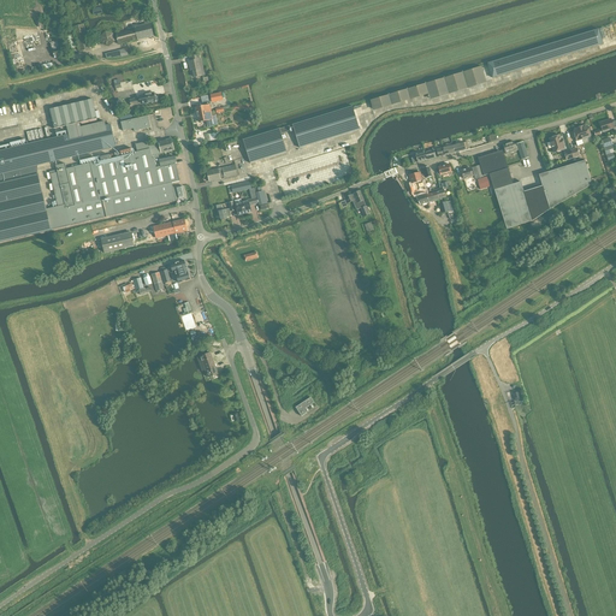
[(137,27),(136,22),(129,23),(130,29),(130,28),(131,29),(124,31),(116,33),(118,45),(130,41),(138,40),(154,36),(150,23),(148,24),(137,27)]
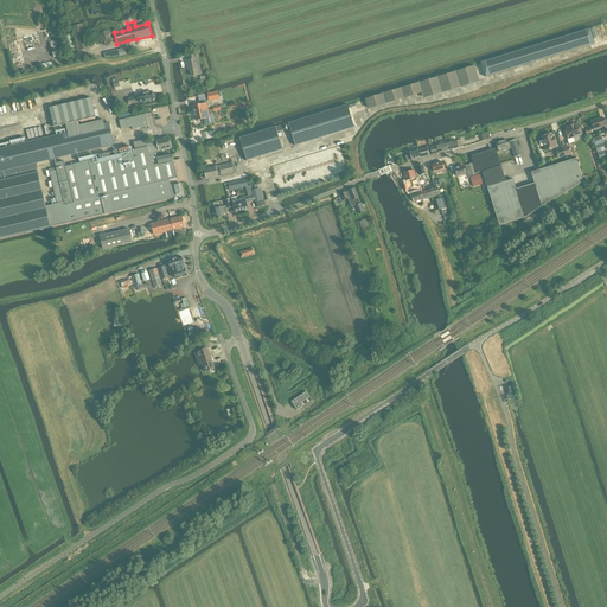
[(78,51),(89,48),(82,24),(72,26),(78,51)]
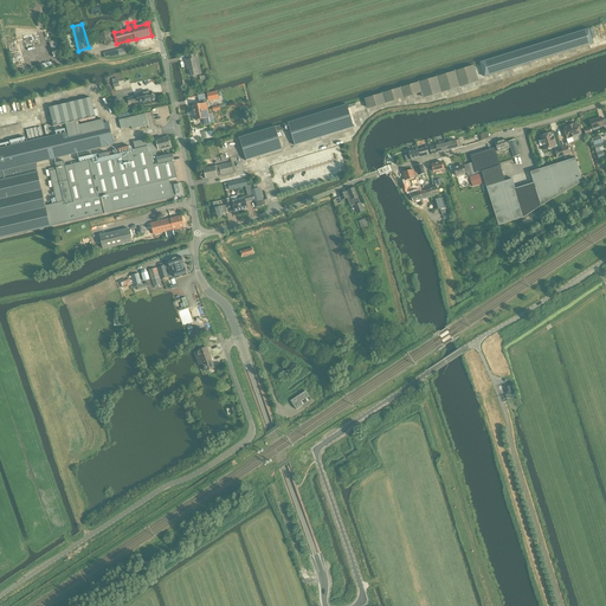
[(484,77),(593,44),(588,30),(479,63),(484,77)]
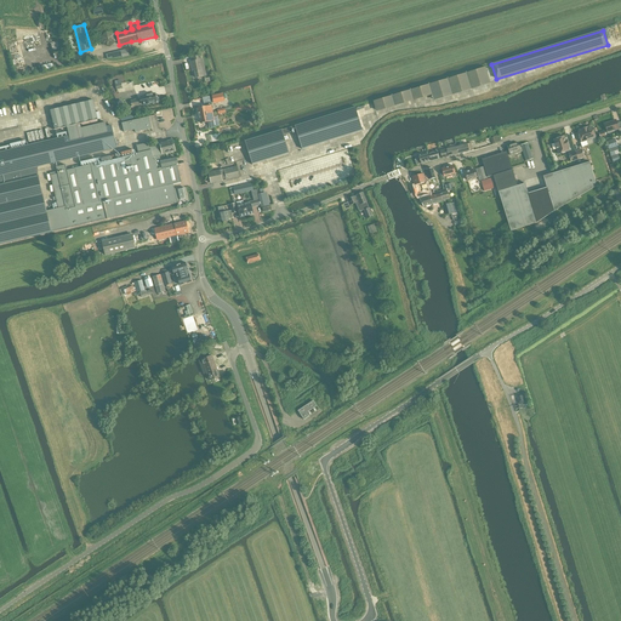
[(101,38),(102,45),(108,46),(114,41),(113,35),(107,33),(101,38)]
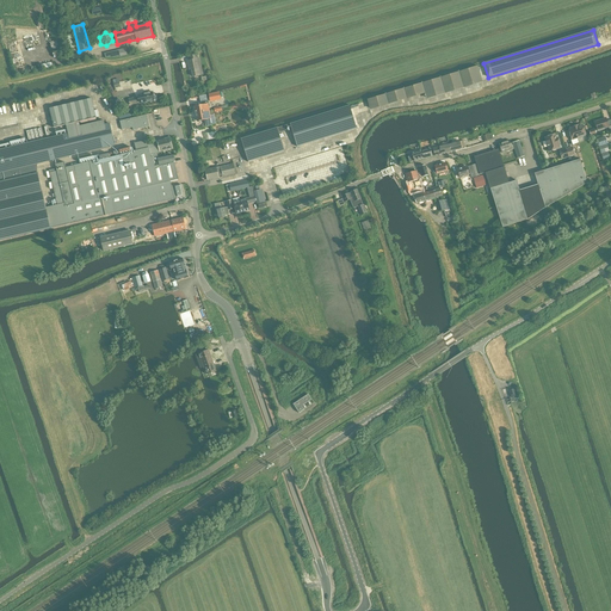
[(65,37),(68,49),(76,47),(74,35),(65,37)]
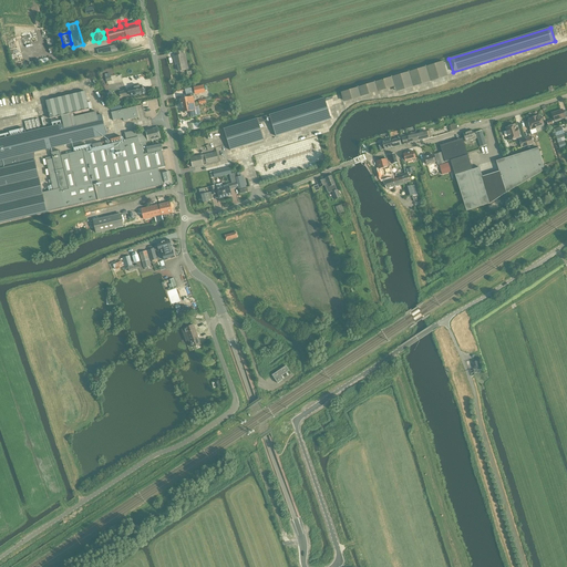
[(176,57),(174,57),(176,64),(177,64),(179,71),(186,70),(186,69),(188,69),(187,65),(185,65),(183,54),(183,51),(175,52),(176,57)]
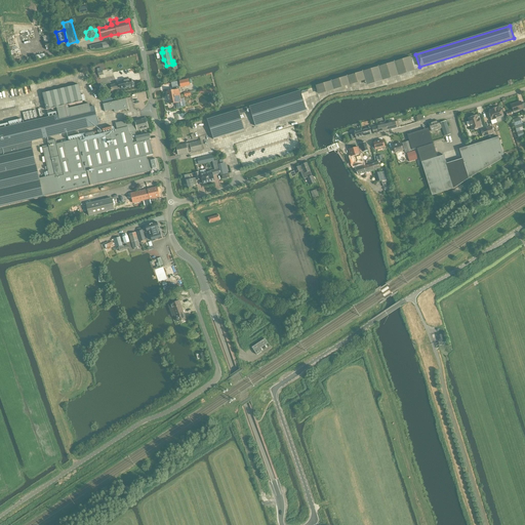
[(123,83),(119,84),(120,87),(124,86),(124,88),(133,86),(132,85),(133,85),(132,82),(132,83),(131,80),(127,81),(126,79),(122,80),(123,81),(122,81),(123,83)]
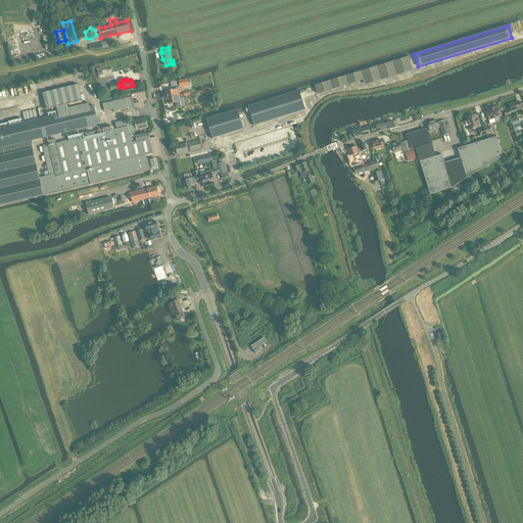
[(188,79),(179,81),(179,82),(180,87),(186,86),(185,85),(189,84),(188,79)]
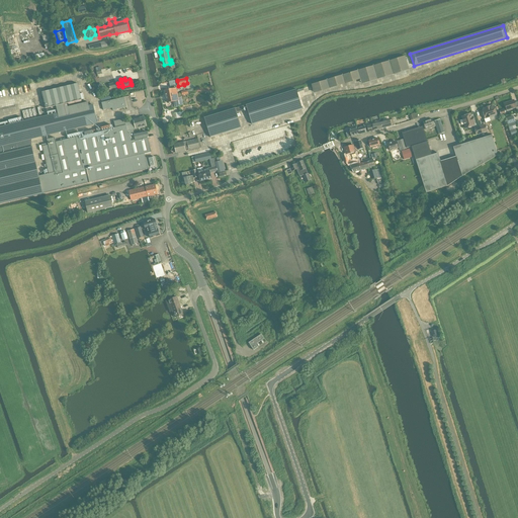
[(58,113),(0,126),(0,203),(44,194),(44,193),(59,189),(148,169),(148,168),(155,166),(153,156),(146,158),(145,154),(151,152),(148,137),(149,137),(148,132),(135,135),(133,130),(146,126),(144,117),(141,117),(125,121),(124,119),(114,121),(115,127),(112,128),(111,125),(101,127),(102,132),(100,132),(100,128),(96,130),(84,133),(85,136),(83,136),(82,133),(67,137),(68,140),(63,141),(71,171),(63,173),(55,138),(47,140),(48,145),(42,147),(49,174),(39,176),(32,147),(30,147),(29,140),(97,123),(93,105),(89,106),(88,102),(68,107),(67,103),(82,100),(78,84),(42,92),(46,108),(57,106),(58,113)]
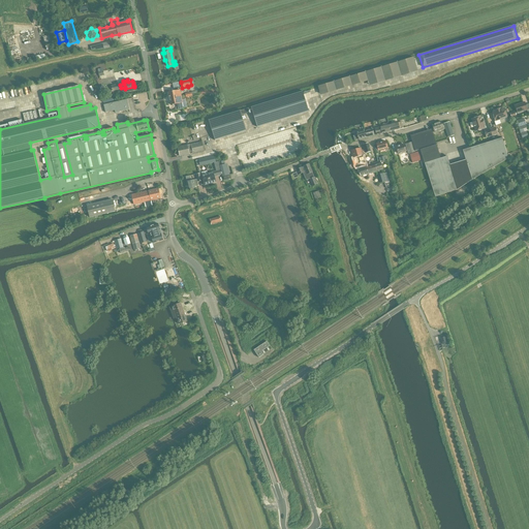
[(169,99),(181,97),(179,87),(174,88),(174,90),(174,91),(174,92),(168,93),(169,99)]
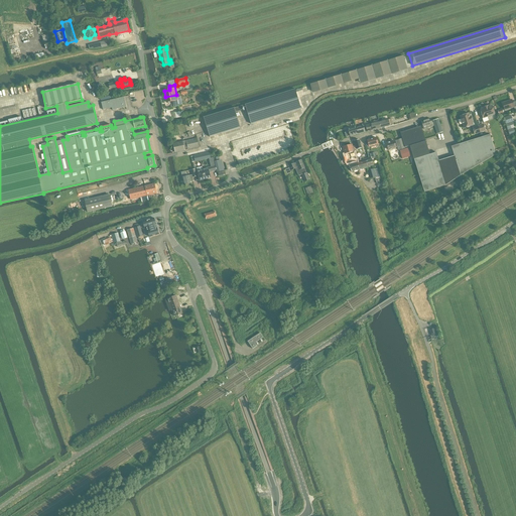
[(300,109),(299,104),(297,97),(295,90),(245,105),(251,124),(300,109)]
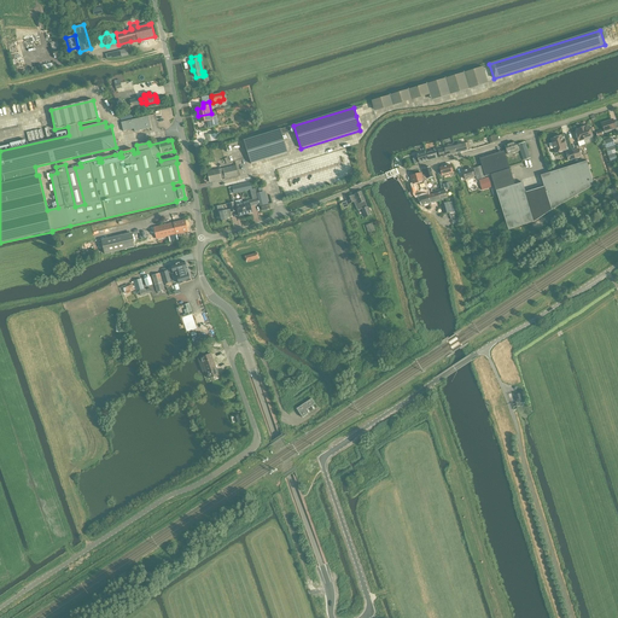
[(214,128),(213,120),(211,114),(198,116),(199,123),(207,122),(208,129),(214,128)]
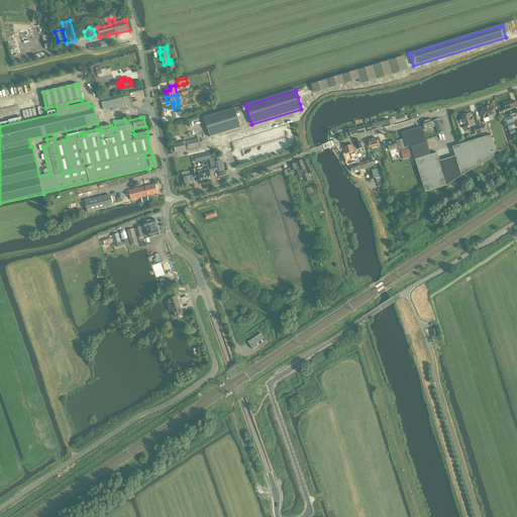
[(124,97),(101,103),(103,110),(112,108),(112,111),(126,107),(124,97)]
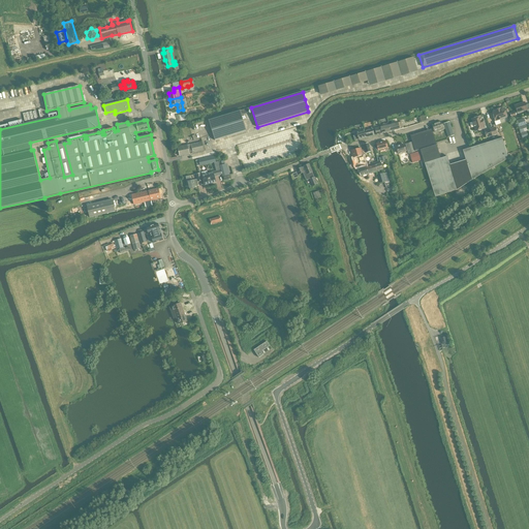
[(528,103),(525,105),(525,102),(515,105),(518,114),(527,111),(527,113),(528,112),(528,103)]
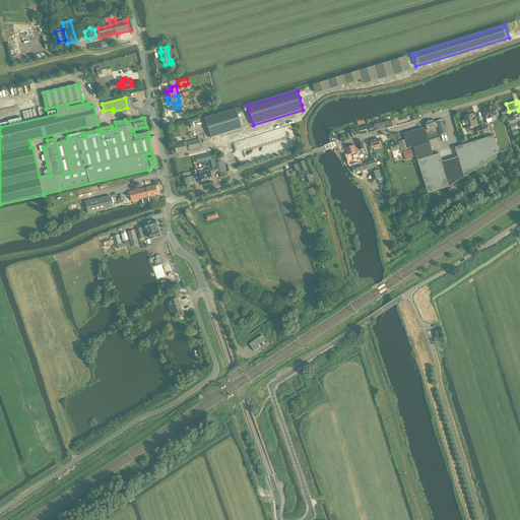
[(486,110),(483,111),(486,120),(492,119),(493,121),(500,119),(499,116),(496,107),(493,108),(492,107),(486,109),(486,110)]
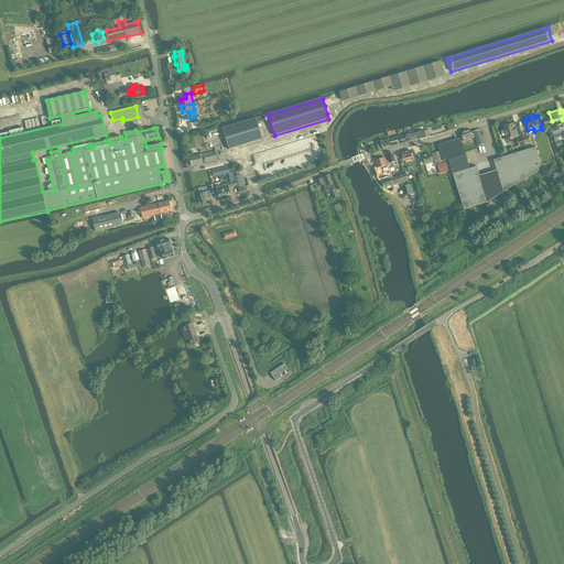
[(229,150),(262,139),(256,118),(223,129),(229,150)]
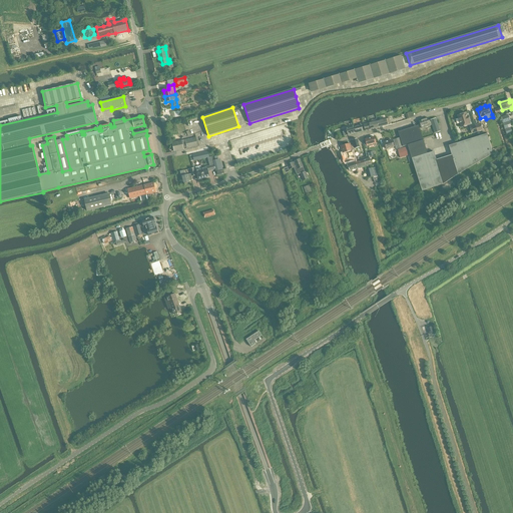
[(466,113),(462,114),(457,115),(461,127),(469,124),(469,122),(470,121),(468,116),(467,116),(466,113)]
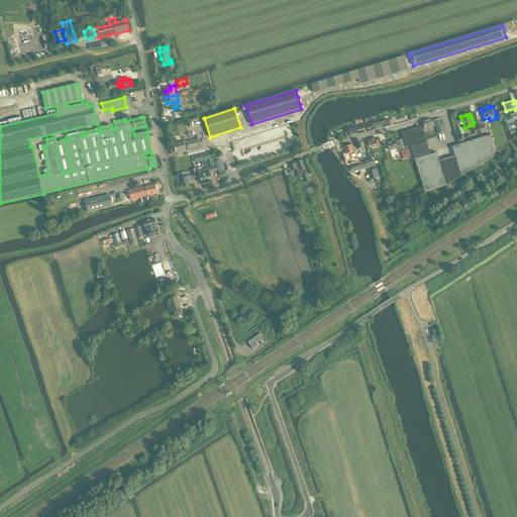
[(512,116),(505,118),(508,130),(512,128),(516,127),(515,124),(512,116)]
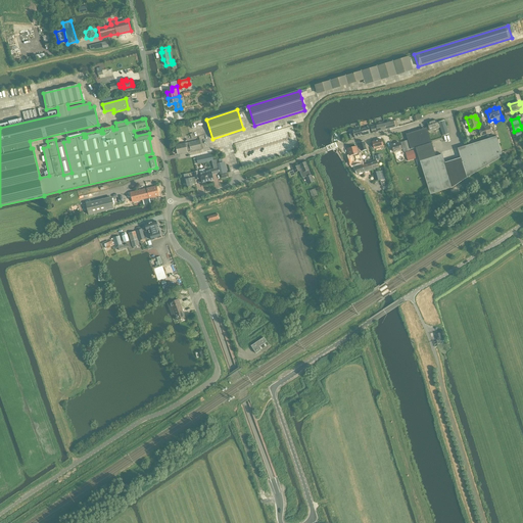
[(397,121),(384,124),(386,130),(395,128),(398,127),(397,121)]
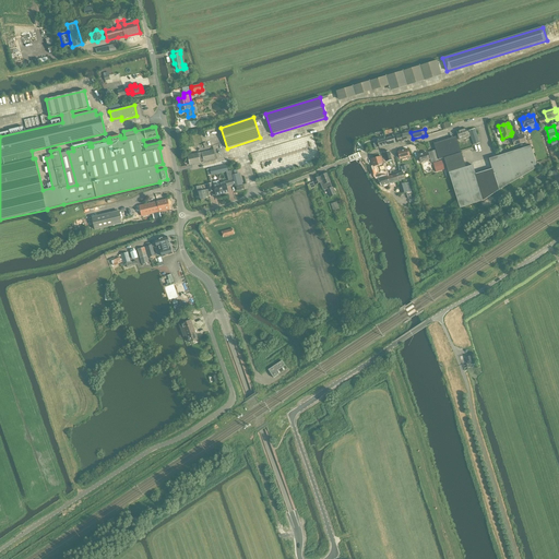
[(474,145),(479,144),(475,129),(468,131),(474,145)]
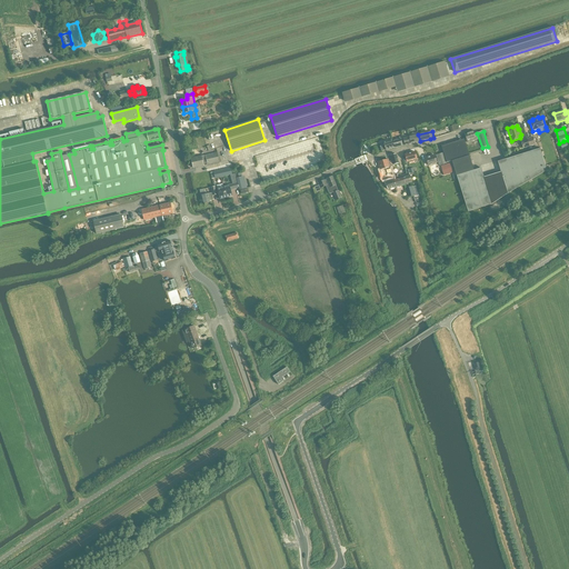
[(412,136),(409,137),(410,143),(420,141),(418,135),(418,132),(411,135),(412,136)]
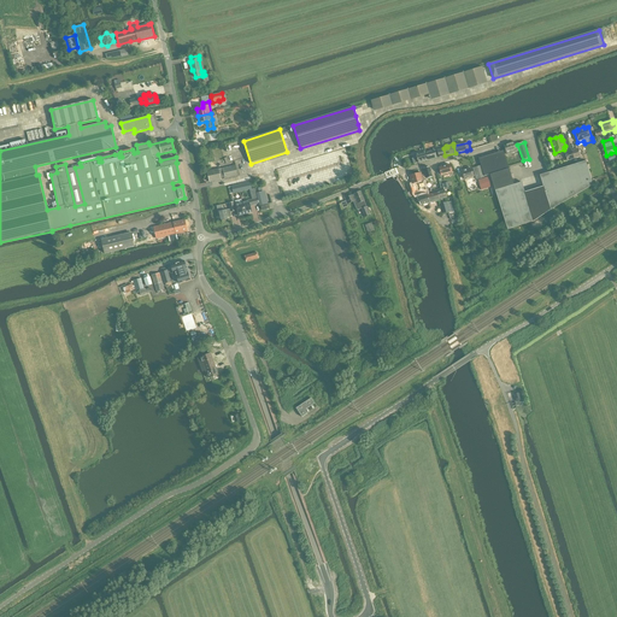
[(433,151),(425,153),(428,160),(436,158),(439,158),(436,151),(436,148),(433,150),(433,151)]
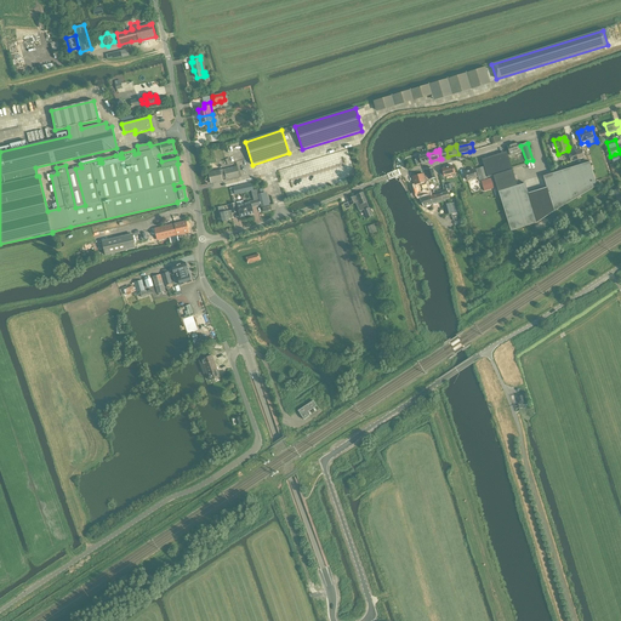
[(525,183),(518,186),(507,152),(482,159),(484,166),(488,177),(494,176),(511,232),(536,223),(528,194),(525,183)]
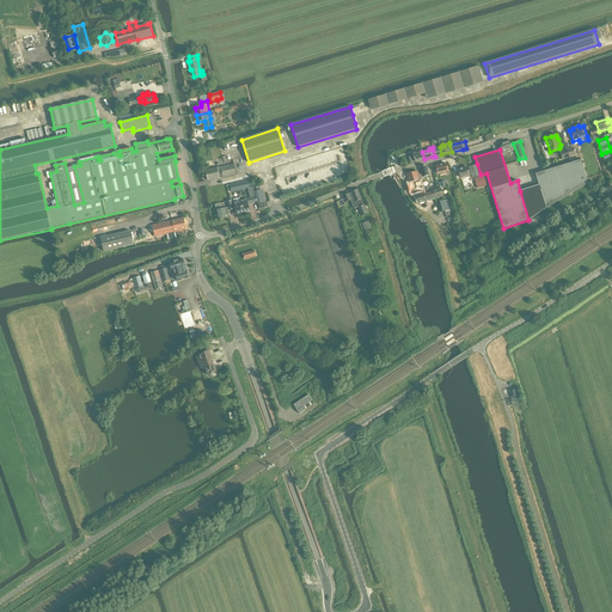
[(414,157),(409,158),(410,164),(415,161),(415,163),(424,159),(422,152),(422,151),(412,153),(414,157)]
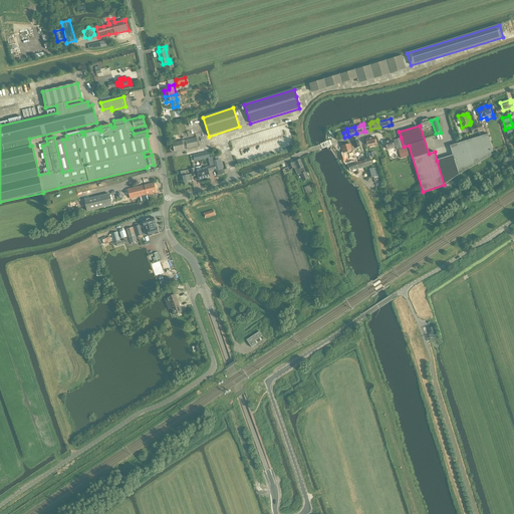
[(459,175),(494,154),(493,150),(488,135),(450,146),(453,156),(459,175)]
